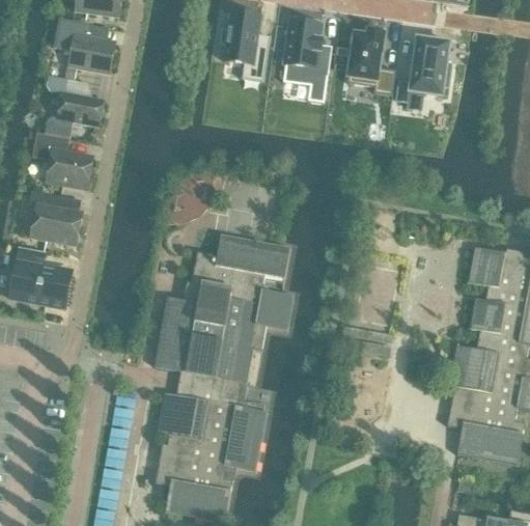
[(78,0),(77,8),(121,15),(122,0),(78,0)]
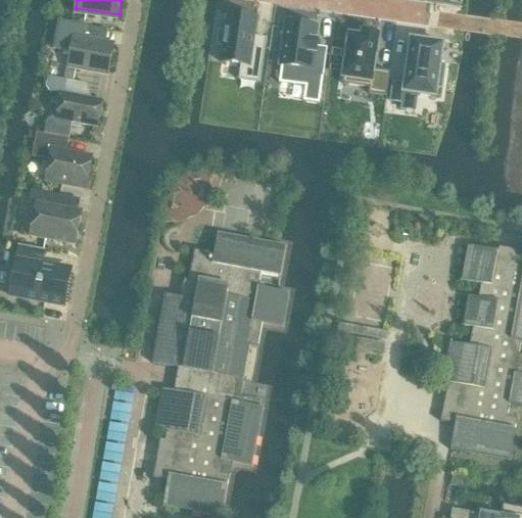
[(220,27),(218,42),(224,43),(222,59),(241,61),(239,77),(261,80),(266,41),(253,40),(257,14),(229,10),(226,28),(220,27)]
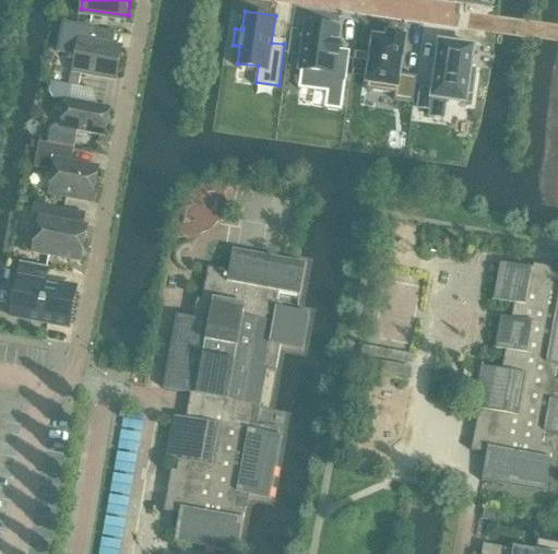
[(59,49),(76,52),(73,69),(117,78),(123,44),(92,37),(94,25),(64,19),(59,49)]
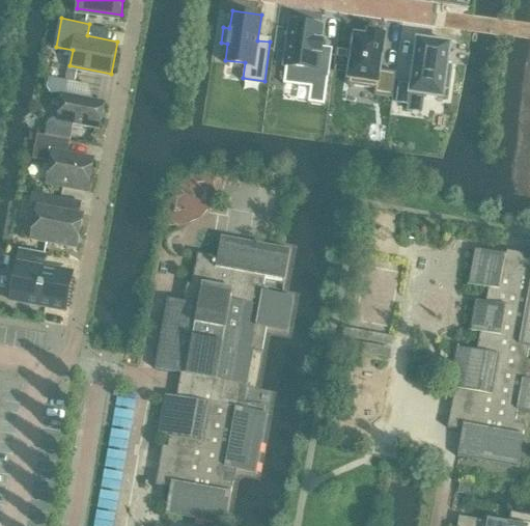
[(286,63),(284,81),(311,84),(309,100),(325,102),(332,51),(322,50),(323,44),(323,38),(322,37),(324,24),(290,19),(284,63),(286,63)]
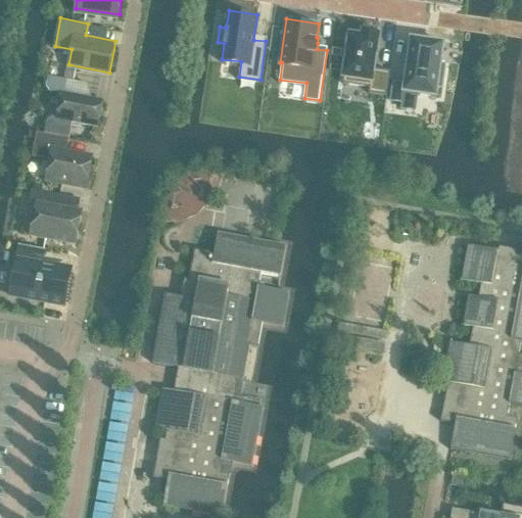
[(350,32),(343,80),(371,84),(370,90),(387,92),(390,68),(374,65),(379,32),(364,30),(363,34),(350,32)]
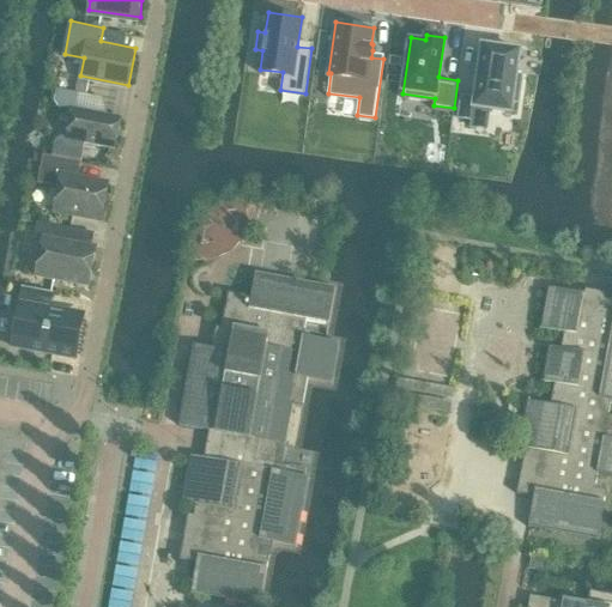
[(462,92),(459,114),(473,116),(476,104),(511,109),(513,98),(516,98),(521,72),(516,72),(520,48),(483,42),(476,95),(462,92)]
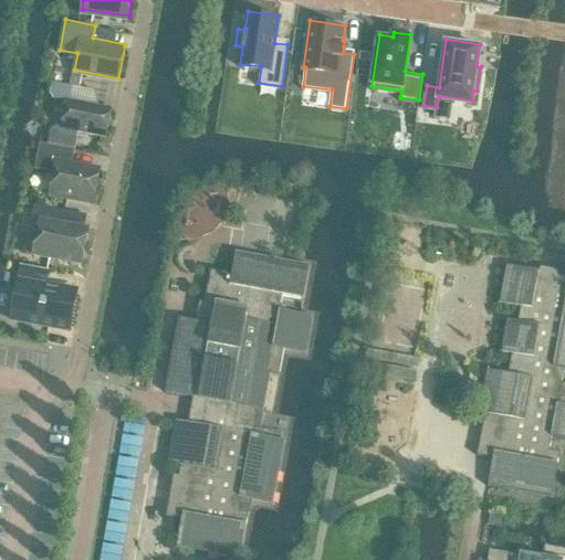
[(362,49),(361,56),(372,59),(373,50),(362,49)]
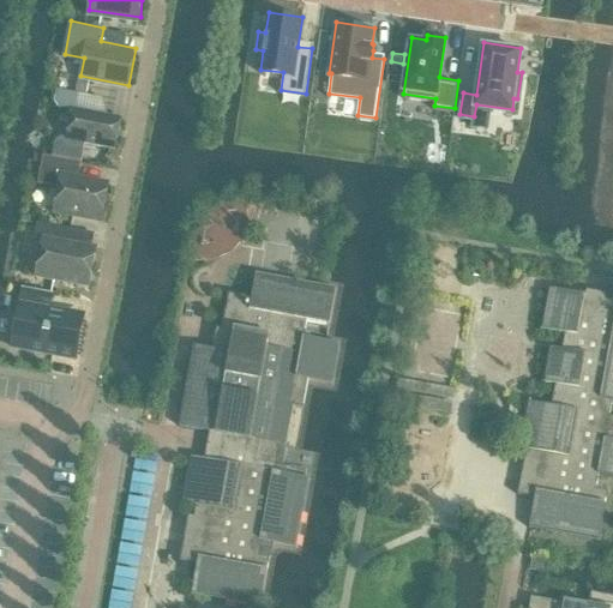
[(68,137),(116,146),(121,115),(77,106),(79,90),(59,86),(56,98),(61,106),(74,108),(68,137)]
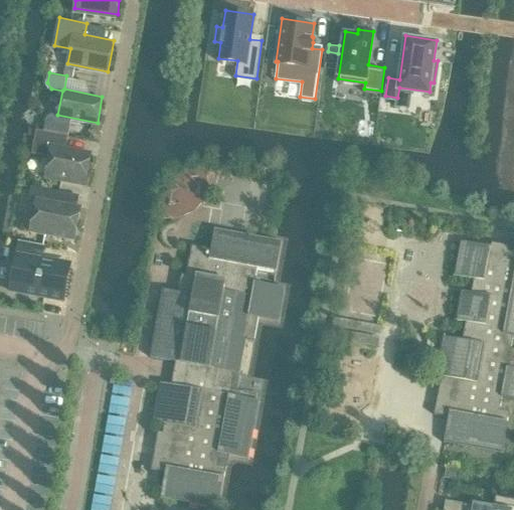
[(46,174),(86,182),(92,152),(66,148),(68,134),(37,128),(32,151),(50,155),(46,174)]
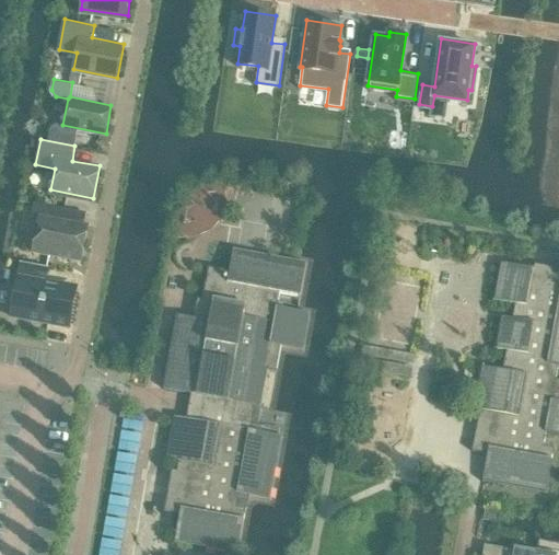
[(33,249),(82,258),(88,223),(63,219),(66,206),(35,200),(33,214),(39,215),(33,249)]
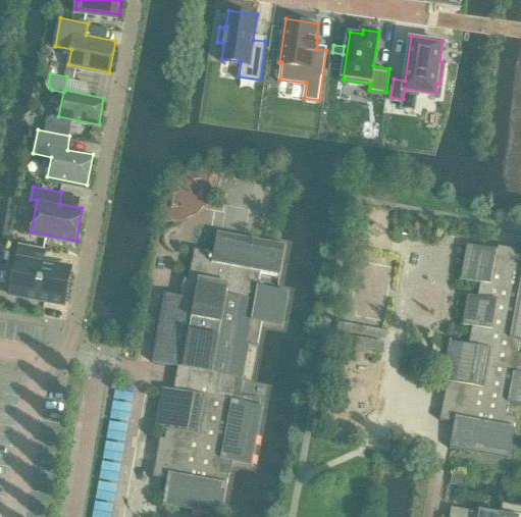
[(183,390),(161,385),(161,386),(162,386),(155,424),(154,425),(165,427),(163,437),(173,440),(172,448),(167,447),(166,447),(167,449),(164,461),(155,460),(152,475),(166,477),(162,503),(163,503),(163,502),(219,512),(219,513),(221,513),(230,459),(251,463),(252,462),(250,461),(260,405),(262,405),(262,404),(232,398),(237,375),(243,376),(243,375),(241,374),(247,343),(257,345),(257,343),(256,343),(260,320),(281,324),(281,323),(280,322),(285,291),(287,290),(288,289),(276,287),(257,283),(259,270),(279,273),(285,242),(283,242),(283,243),(268,241),(217,230),(217,229),(216,229),(213,250),(194,247),(192,260),(190,261),(191,263),(188,276),(184,275),(180,295),(164,292),(164,293),(165,293),(153,358),(152,358),(152,360),(181,365),(179,379),(185,380),(183,390)]
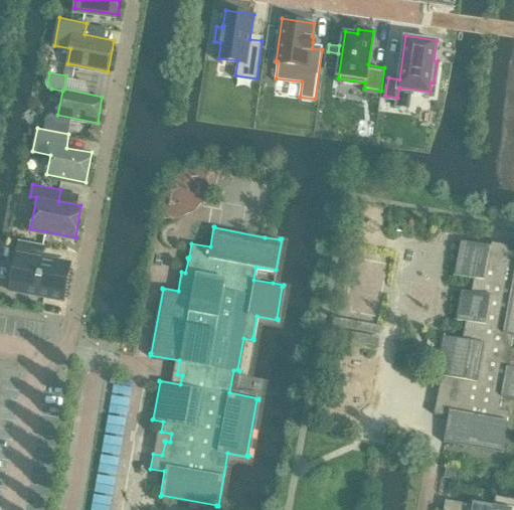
[(443,335),(437,371),(435,371),(435,372),(450,375),(449,384),(444,383),(442,397),(437,396),(434,411),(448,414),(444,440),(445,440),(445,439),(500,449),(500,451),(501,451),(509,409),(499,407),(502,395),(513,397),(513,346),(511,346),(513,333),(513,248),(508,247),(509,242),(491,239),(491,244),(460,238),(460,239),(461,240),(455,273),(453,272),(453,274),(473,277),(471,290),(460,288),(460,289),(461,290),(456,316),(455,316),(455,318),(466,320),(462,337),(442,334),(442,335),(443,335)]
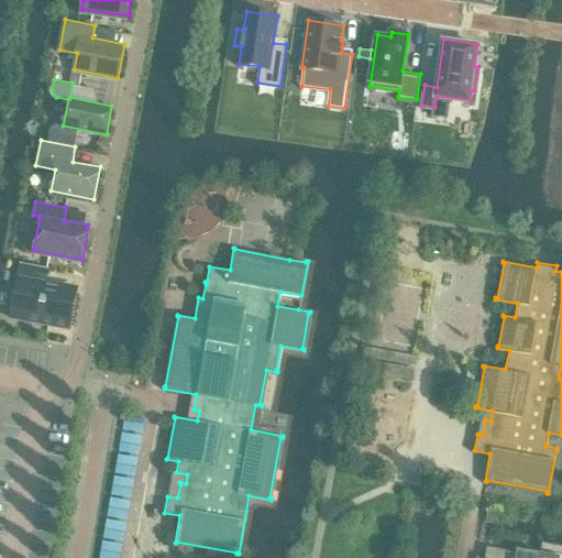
[(12,316),(68,327),(76,287),(45,281),(48,266),(23,262),(12,316)]
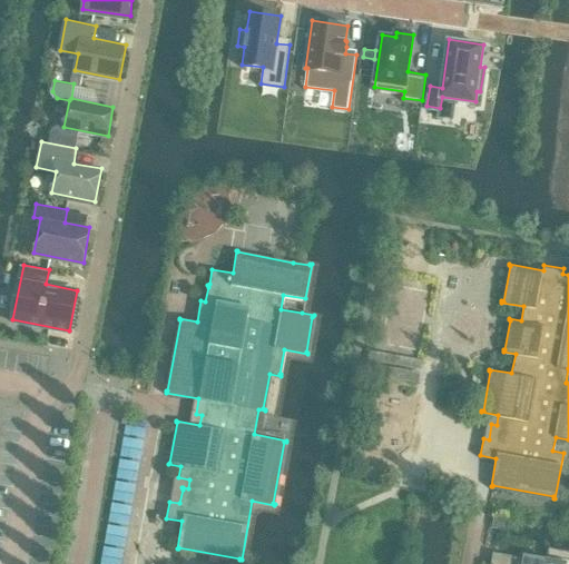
[(494,514),(492,525),(503,527),(506,516),(494,514)]
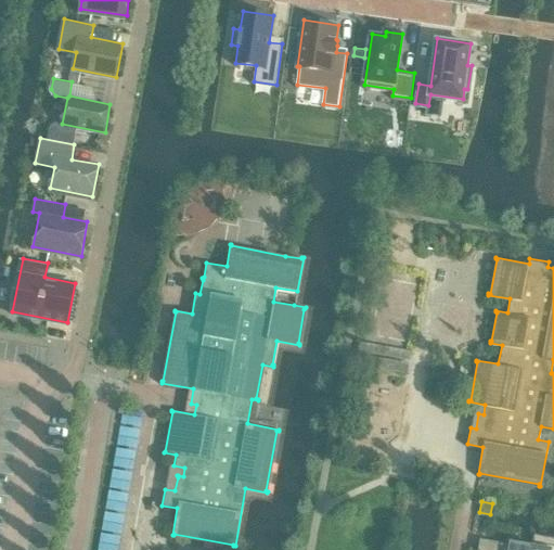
[(531,547),(530,549),(553,549),(553,539),(544,538),(542,549),(531,547)]
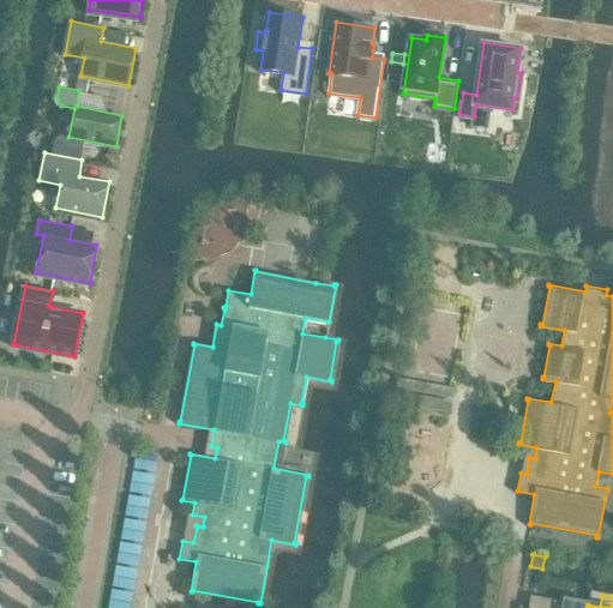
[(533,607),(587,607),(588,605),(535,596),(533,607)]
